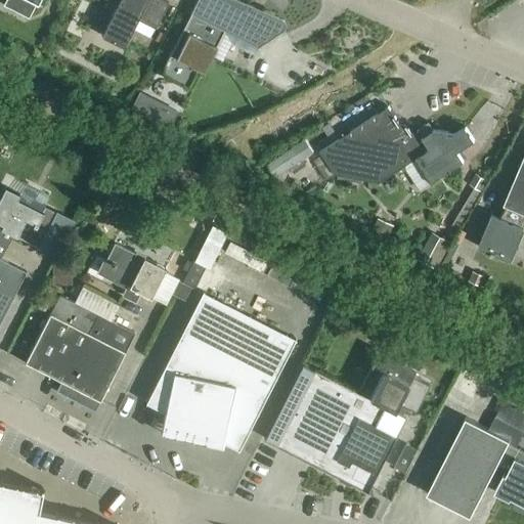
[(6,0),(4,4),(31,16),(37,5),(38,5),(40,0),(6,0)]
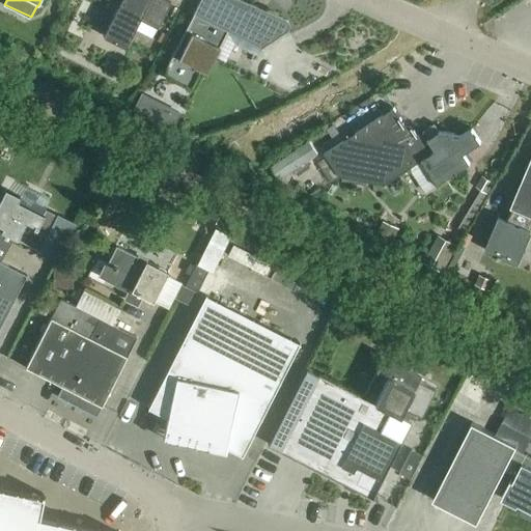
[(103,36),(113,43),(124,48),(139,21),(158,30),(170,4),(163,0),(107,0),(118,5),(103,36)]
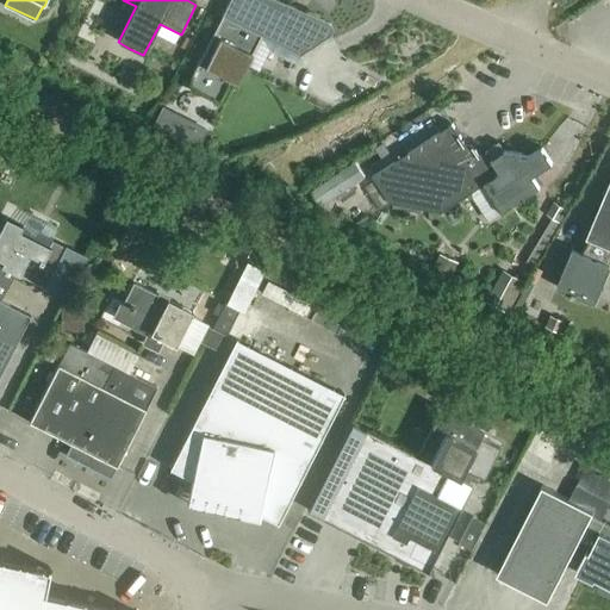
[(327,22),(277,0),(274,0),(229,0),(190,79),(188,81),(188,83),(188,85),(190,86),(190,88),(191,88),(192,89),(193,91),(218,104),(230,81),(236,85),(261,37),(300,56),(300,55),(328,37),(329,36),(330,35),(331,33),(331,32),(331,31),(331,30),(331,29),(331,26),(330,25),(329,24),(329,23),(327,22)]
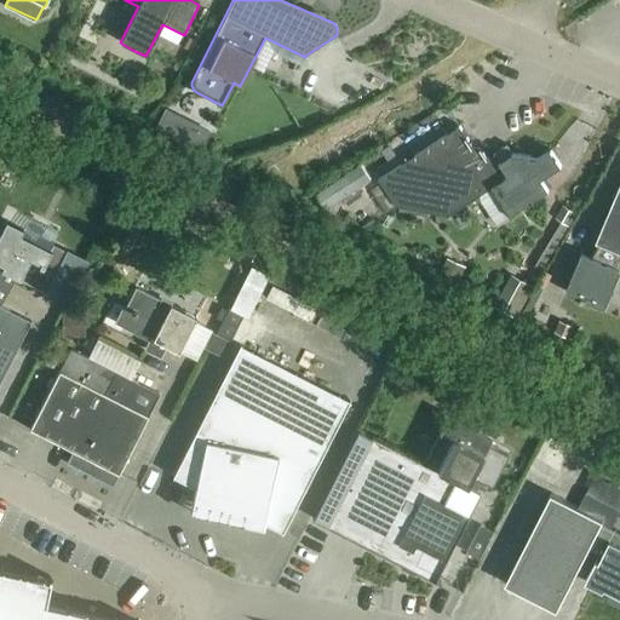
[(167,104),(160,118),(174,126),(172,130),(200,145),(210,128),(167,104)]
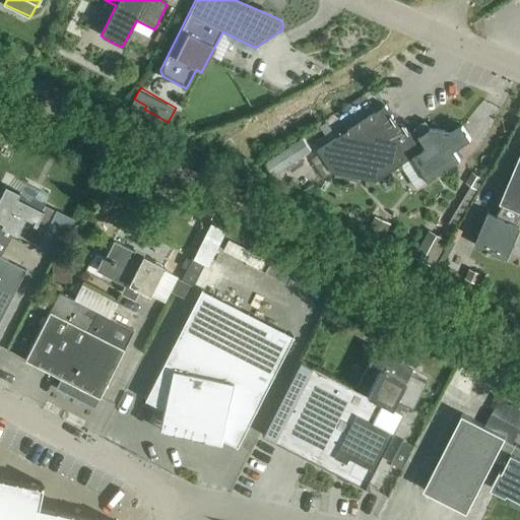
[(386,106),(318,150),(333,173),(377,182),(414,156),(430,180),(461,159),(455,150),(471,139),(462,126),(452,132),(430,128),(419,135),(415,129),(409,133),(402,122),(396,122),(386,106)]
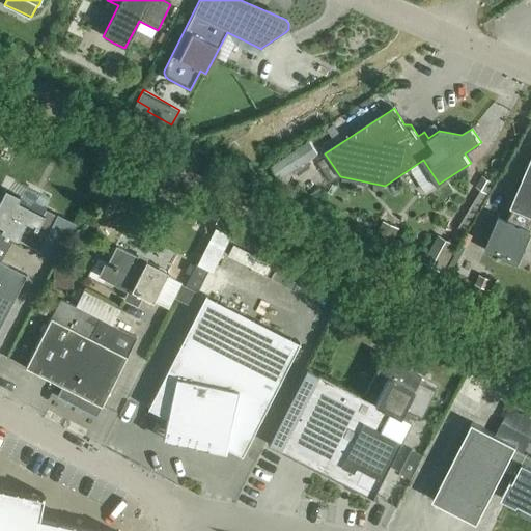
[(325,154),(315,160),(331,183),(340,176),(325,154)]
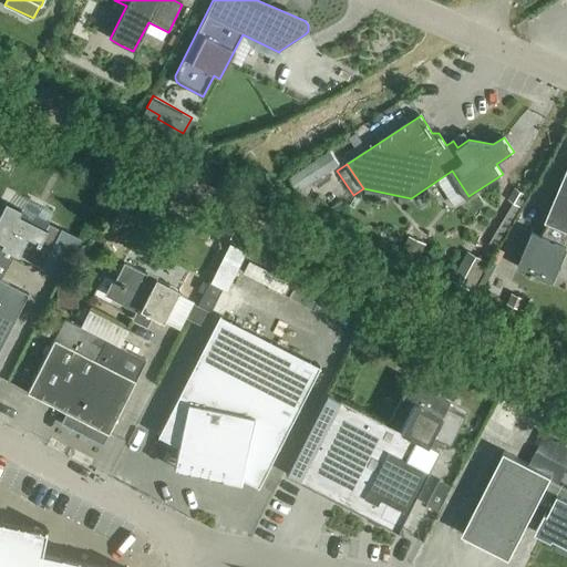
[(547,220),(540,235),(533,232),(517,267),(532,272),(531,274),(535,276),(536,275),(554,282),(566,250),(566,246),(566,244),(566,169),(546,220),(547,220)]
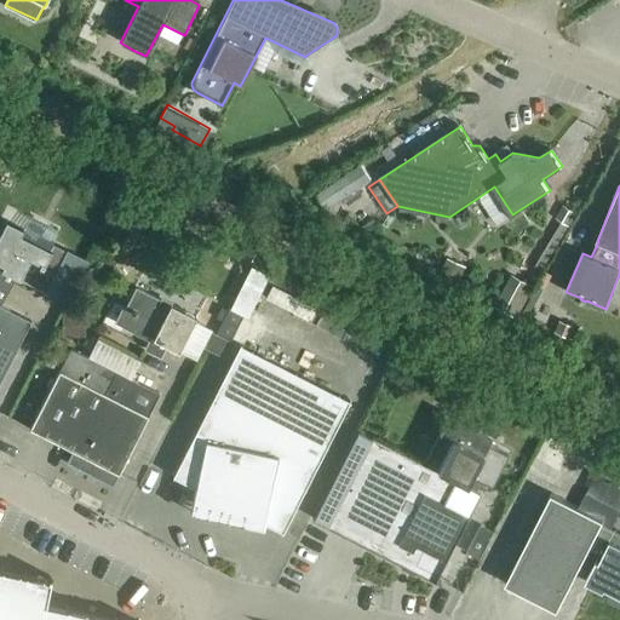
[(562,206),(555,218),(569,228),(577,214),(562,206)]
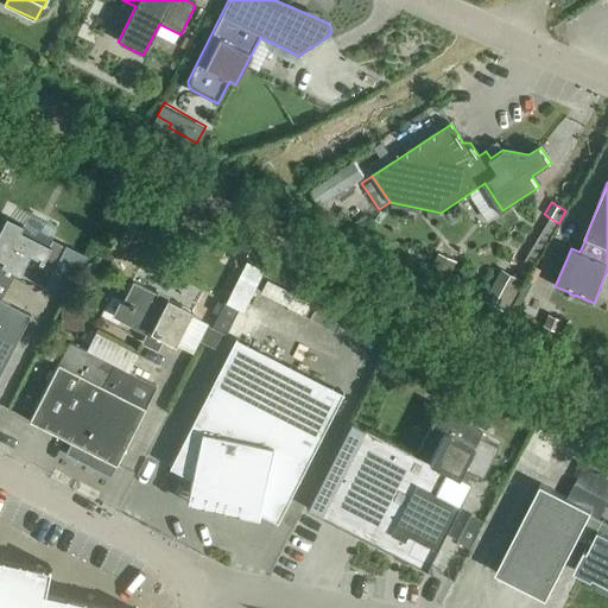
[(0,259),(2,261),(0,264),(0,265),(44,287),(61,252),(19,232),(21,226),(5,217),(0,227),(0,259)]
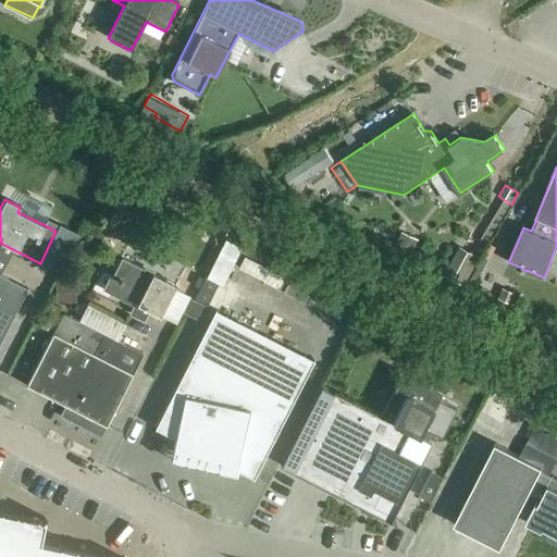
[(504,201),(492,221),(498,224),(510,206),(504,201)]
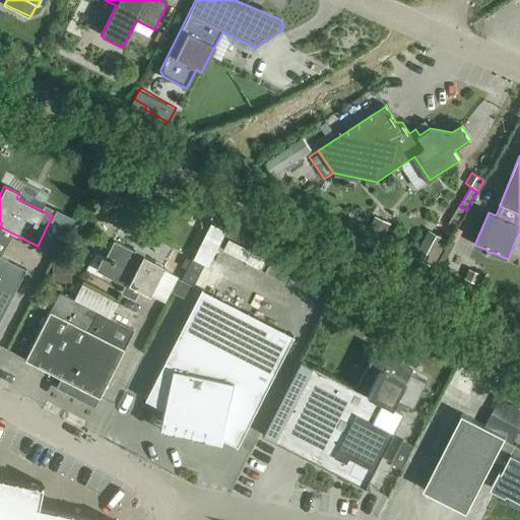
[(369,232),(385,239),(391,224),(375,217),(369,232)]
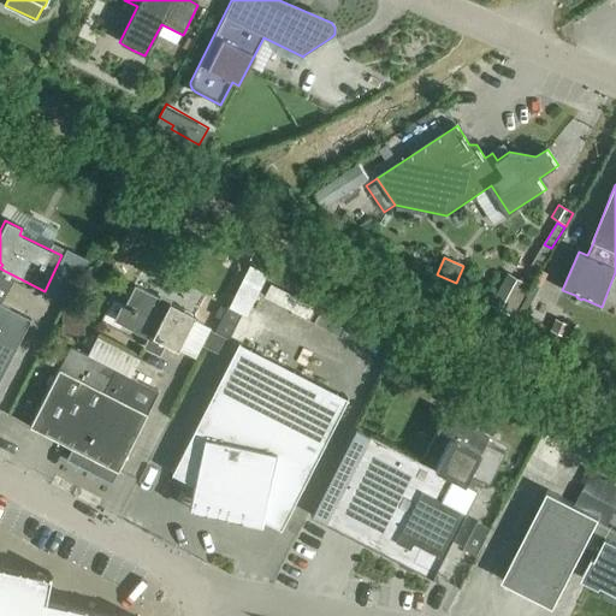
[(491,308),(514,320),(527,297),(503,284),(491,308)]
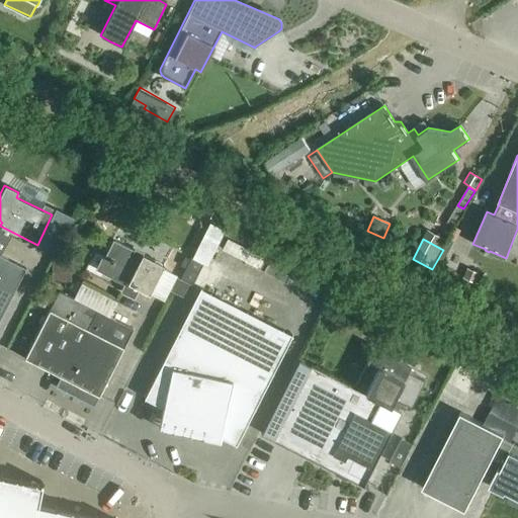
[(123,291),(132,295),(136,288),(149,294),(163,266),(112,240),(103,259),(109,262),(103,272),(126,283),(123,291)]
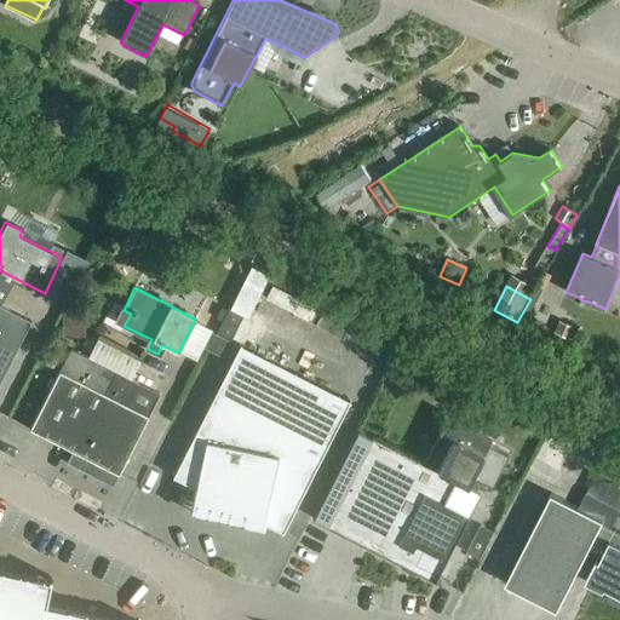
[(0,380),(30,322),(0,306),(0,380)]
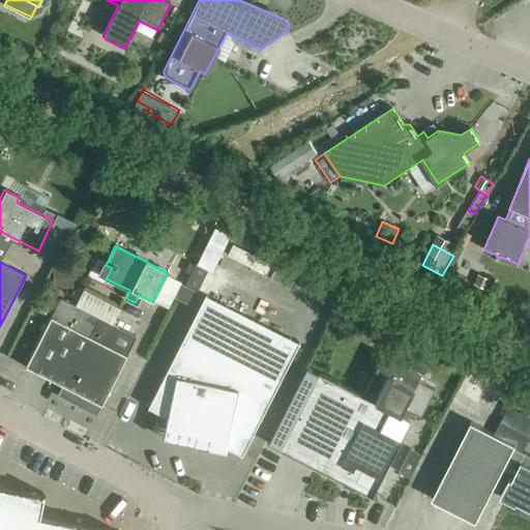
[(196,264),(184,286),(197,292),(208,270),(196,264)]
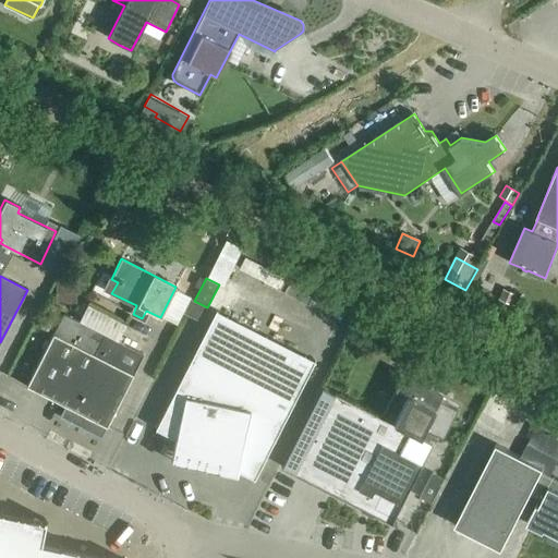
[(76,304),(76,284),(60,284),(60,305),(76,304)]
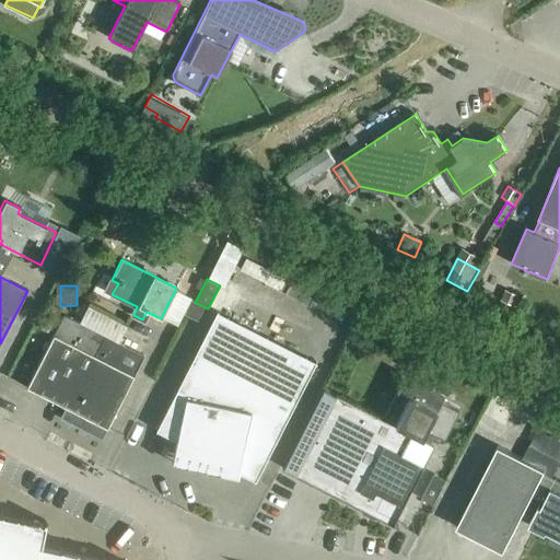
[(518,295),(505,290),(501,300),(514,305),(518,295)]
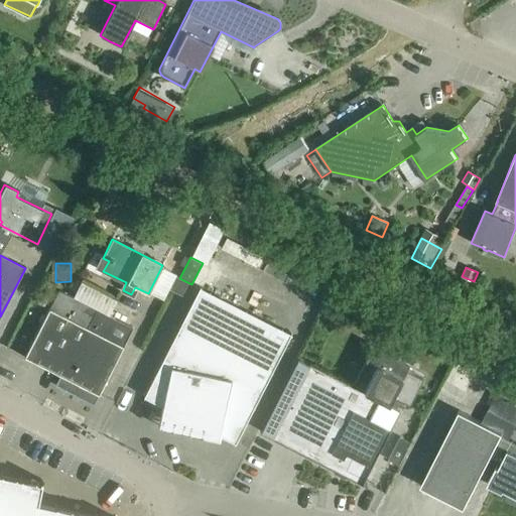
[(161,406),(157,426),(218,439),(219,435),(235,443),(290,334),(199,287),(143,397),(161,406)]
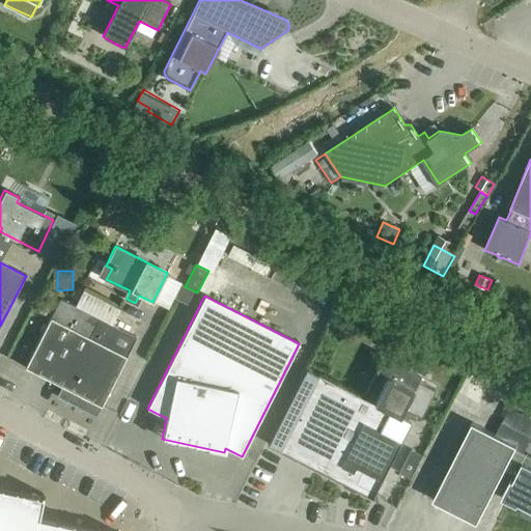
[(62,387),(58,396),(95,416),(100,407),(101,407),(136,338),(59,300),(25,368),(62,387)]
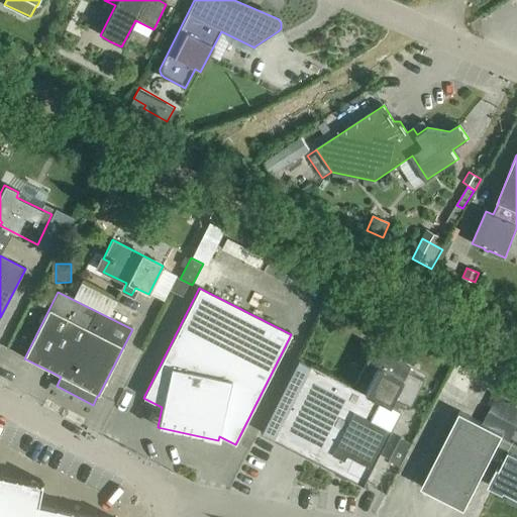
[(362,484),(403,401),(409,405),(423,378),(407,370),(409,365),(396,358),(389,372),(377,366),(364,393),(307,365),(297,358),(260,432),(270,437),(362,484)]
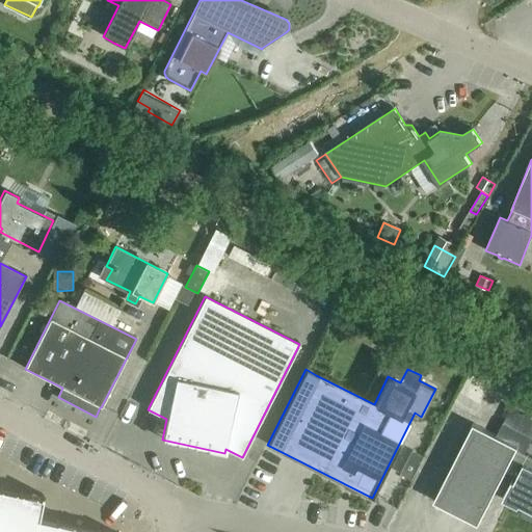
[(531,397),(521,392),(515,401),(531,410),(531,408),(531,397)]
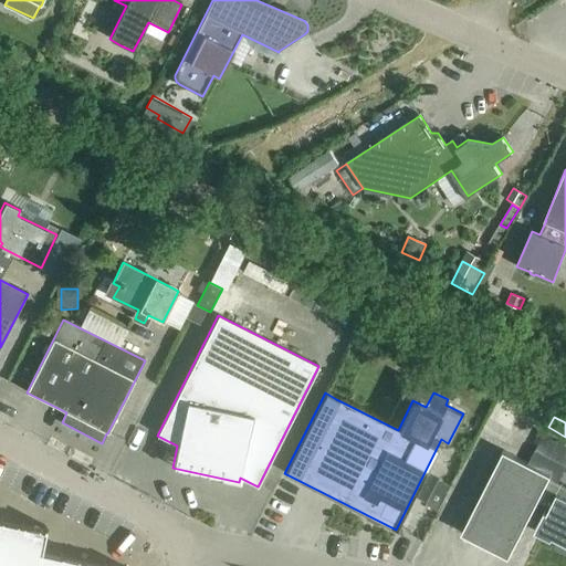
[(528,463),(503,451),(461,534),(509,558),(537,502),(547,506),(534,532),(552,541),(553,538),(565,544),(565,485),(558,482),(565,468),(565,464),(536,450),(528,463)]
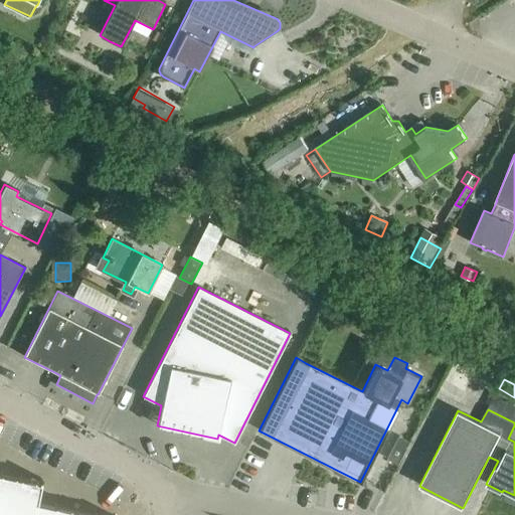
[(397,465),(408,442),(398,437),(386,460),(397,465)]
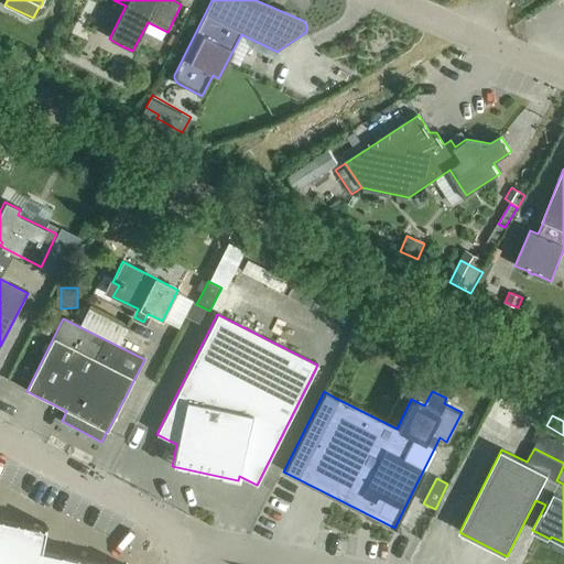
[(0,563),(111,563),(41,549),(45,525),(43,524),(42,527),(0,517),(0,563)]
